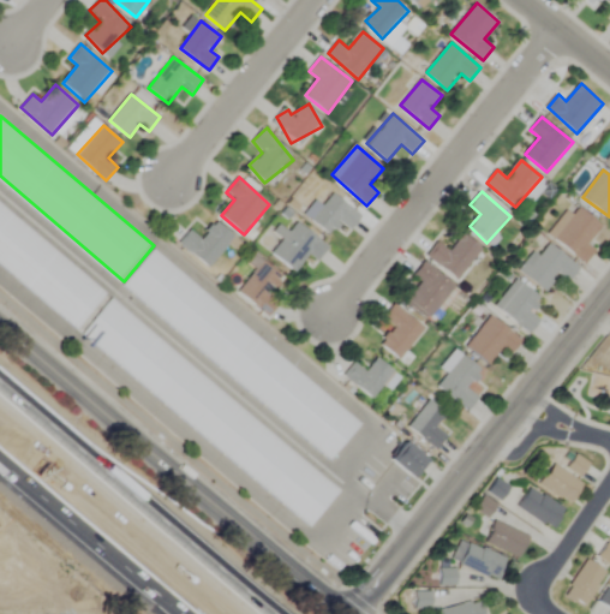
[(317,200),(305,214),(329,234),(341,221),(351,230),(363,216),(334,194),(324,206),(317,200)]
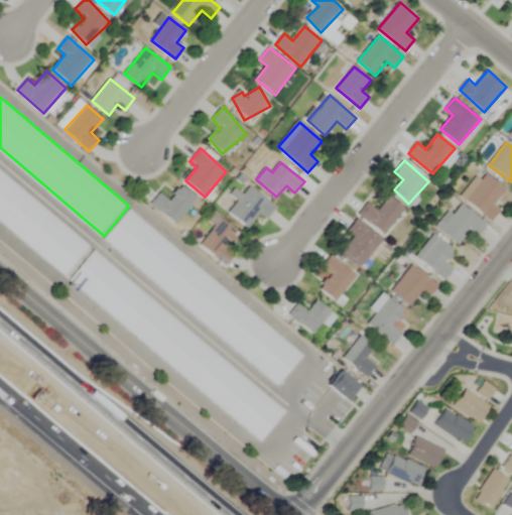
[(0,217),(0,166),(94,246),(70,276),(0,217)]
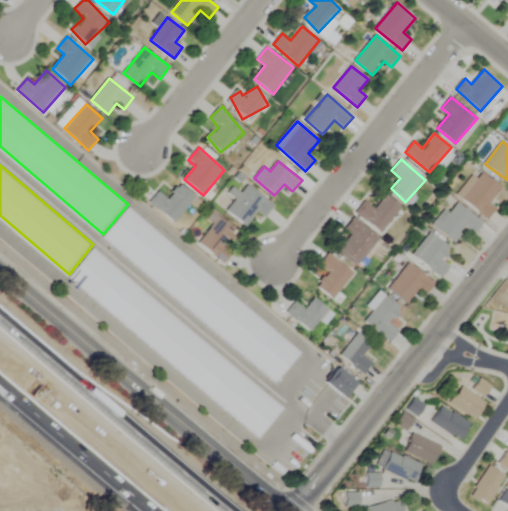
[(488,220),(498,207),(491,201),(502,189),(480,170),(459,195),(488,220)]
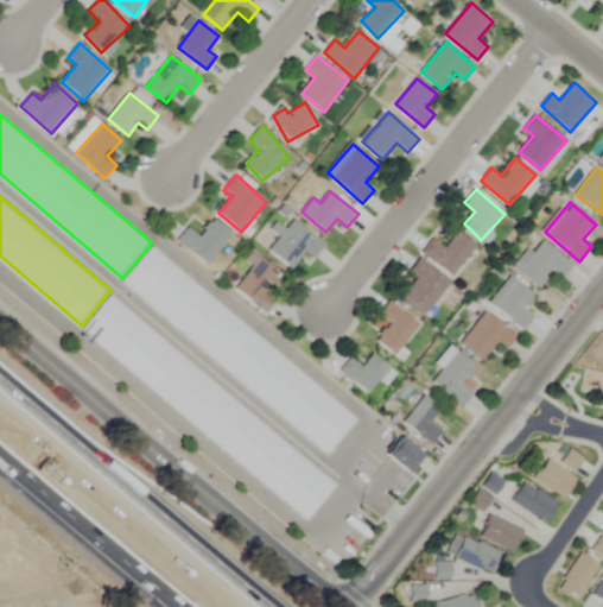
[(192,228),(183,235),(202,264),(234,241),(220,219),(197,234),(192,228)]
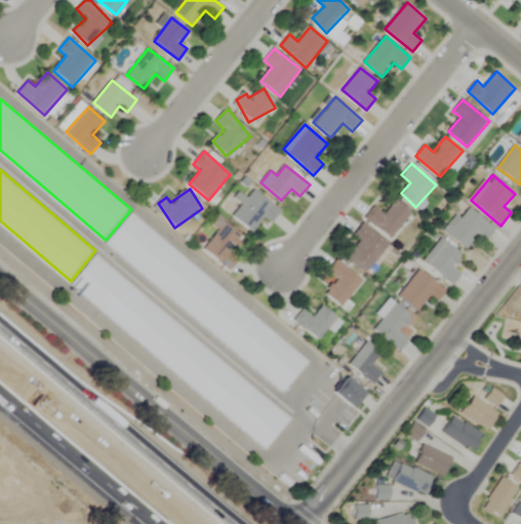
[(282,210),(254,190),(248,198),(240,192),(235,198),(243,204),(234,216),(253,232),(265,217),(272,224),(282,210)]
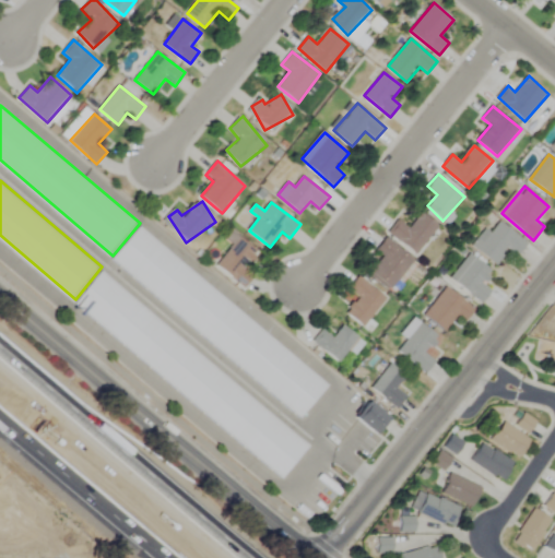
[(400,220),(390,232),(417,254),(440,227),(423,213),(410,228),(400,220)]
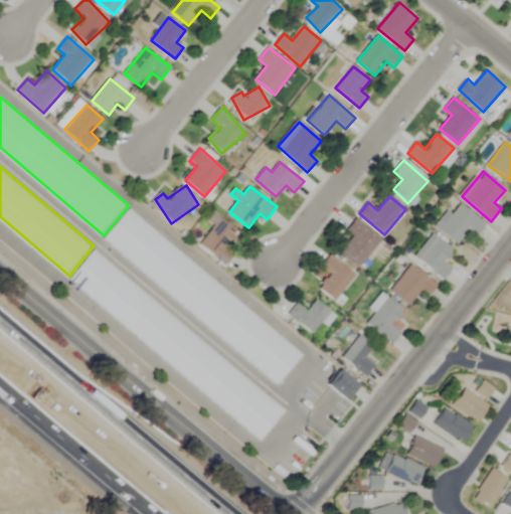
[(448,210),(436,226),(459,243),(470,229),(478,235),(486,224),(461,204),(453,214),(448,210)]
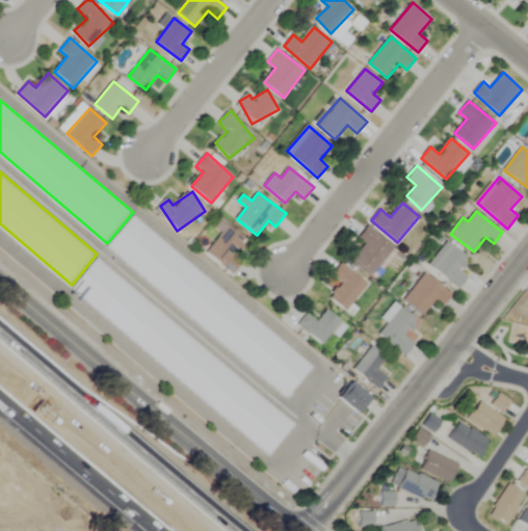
[(315,367),(290,398),(112,248),(138,217),(315,367)]
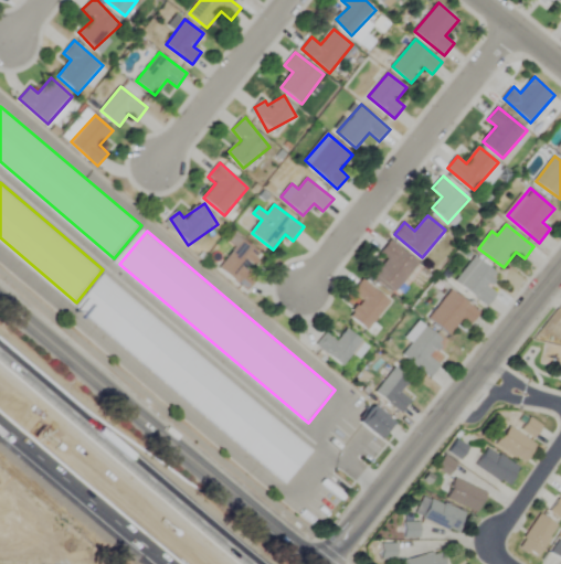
[(221,267),(249,290),(258,277),(249,269),(262,255),(236,234),(230,242),(236,248),(221,267)]
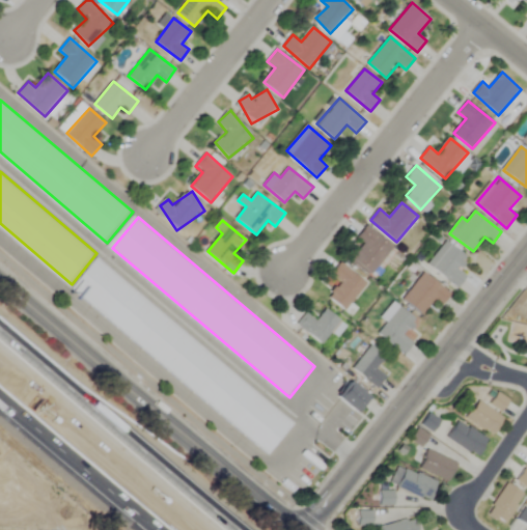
[(353,258),(372,274),(394,247),(367,225),(357,238),(364,244),(353,258)]
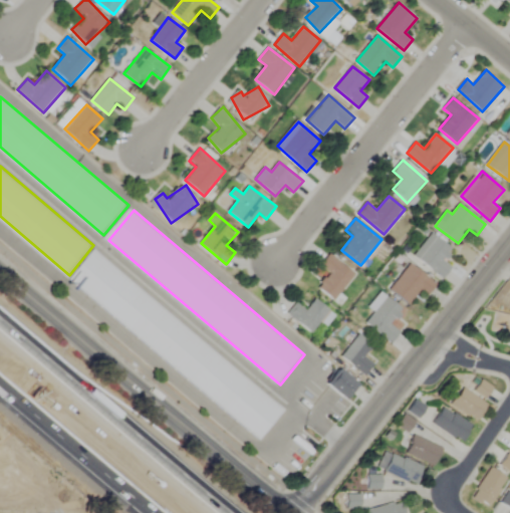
[(415,255),(443,278),(453,267),(444,259),(453,249),(434,233),(415,255)]
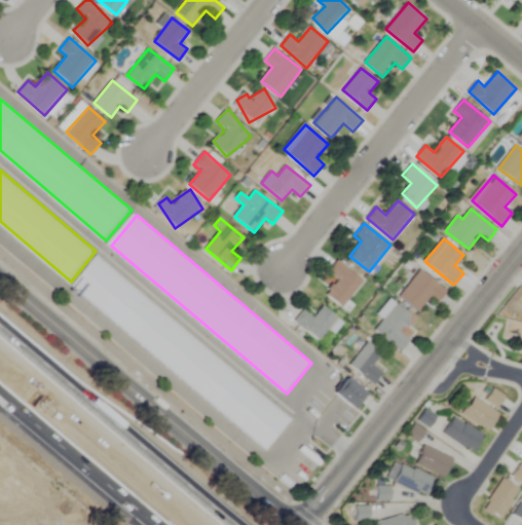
[(100,256),(294,419),(268,449),(75,286),(100,256)]
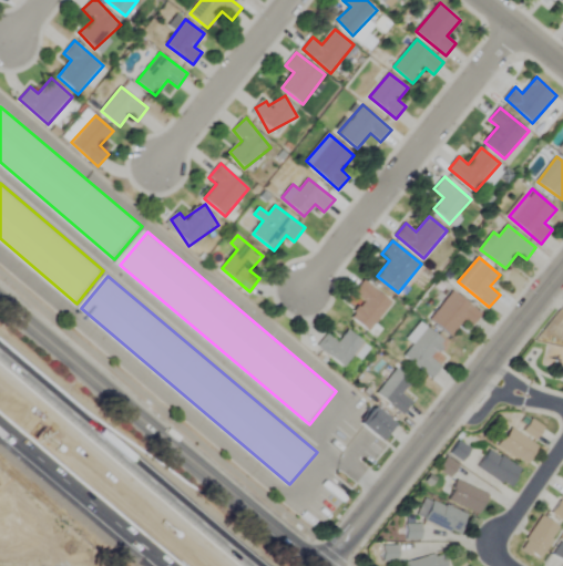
[(365,300),(351,317),(370,331),(393,302),(365,280),(355,294),(365,300)]
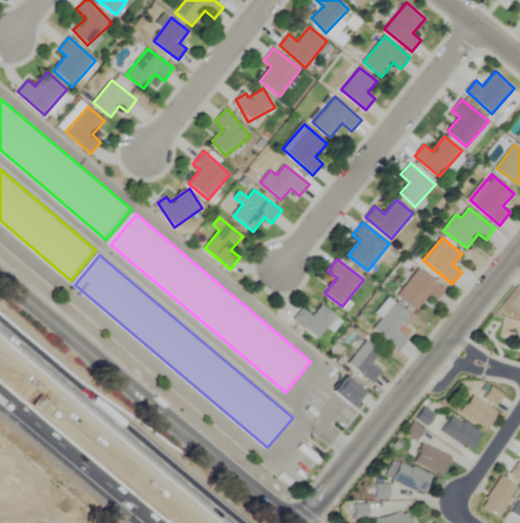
[(436,301),(445,289),(420,268),(398,295),(418,310),(429,295),(436,301)]
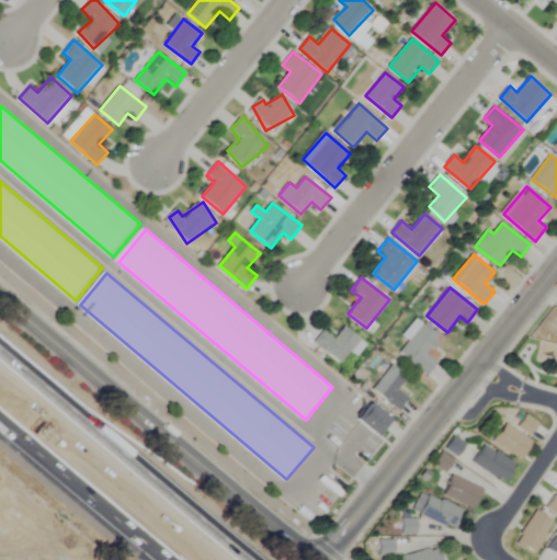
[(400,353),(429,374),(438,362),(428,354),(441,336),(422,323),(400,353)]
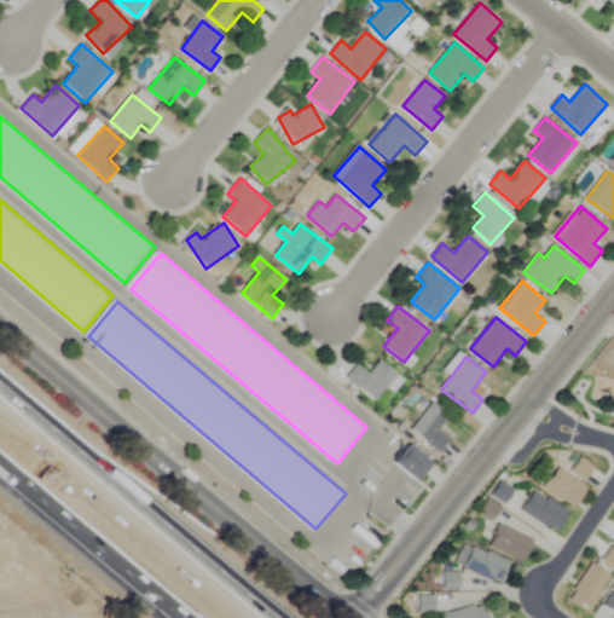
[(369,374),(359,364),(348,376),(375,402),(399,376),(382,359),(369,374)]
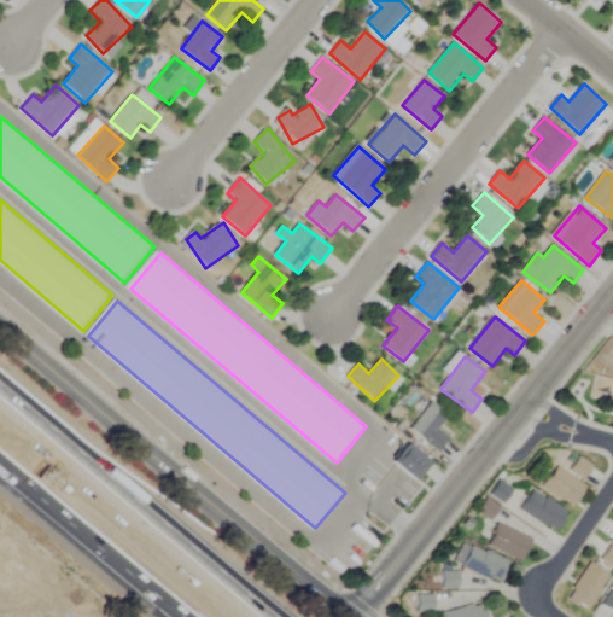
[(449,414),(432,402),(412,429),(441,452),(451,437),(439,429),(449,414)]
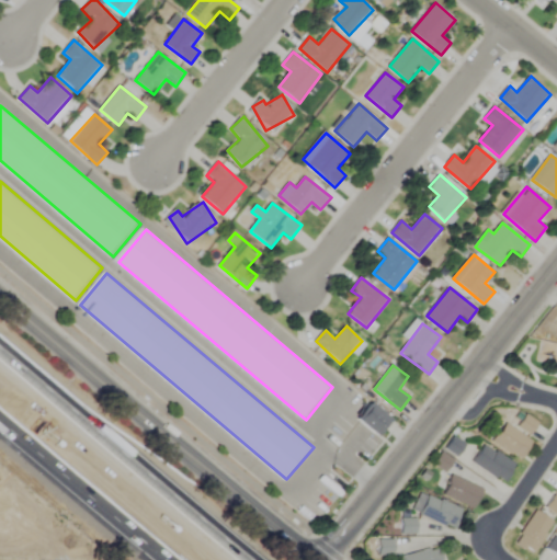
[(391,420),(372,402),(357,418),(377,436),(391,420)]
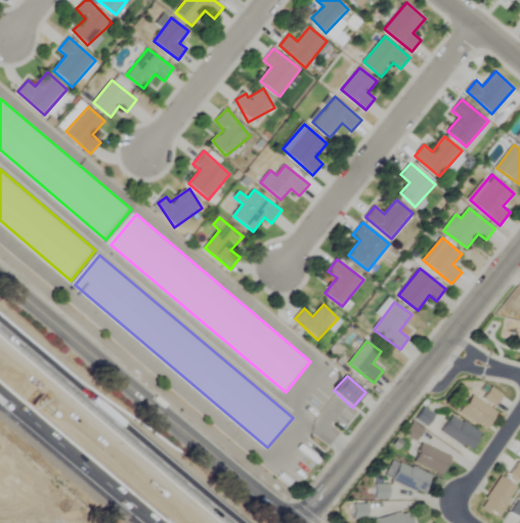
[(504,394),(492,387),(484,397),(495,405),(504,394)]
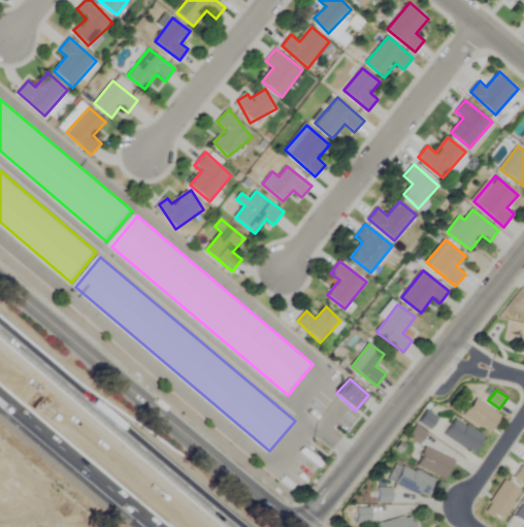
[(491,433),(502,416),(476,397),(464,415),(491,433)]
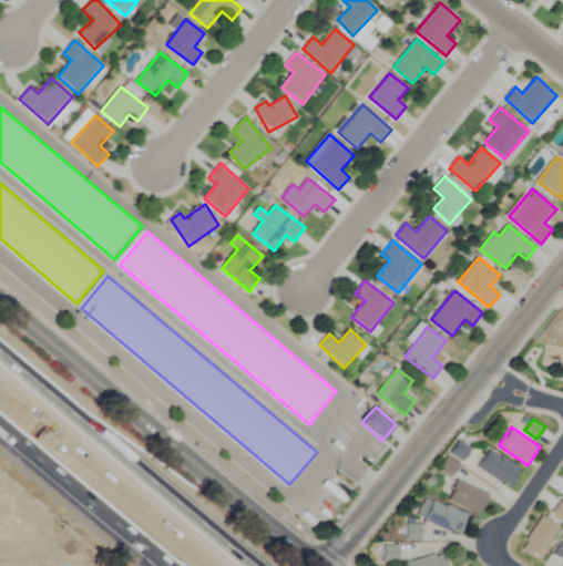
[(469,449),(459,442),(452,454),(461,460),(469,449)]
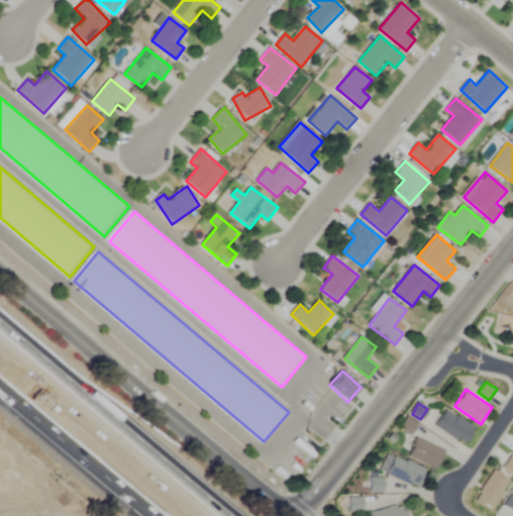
[(469,443),(477,427),(445,410),(436,427),(469,443)]
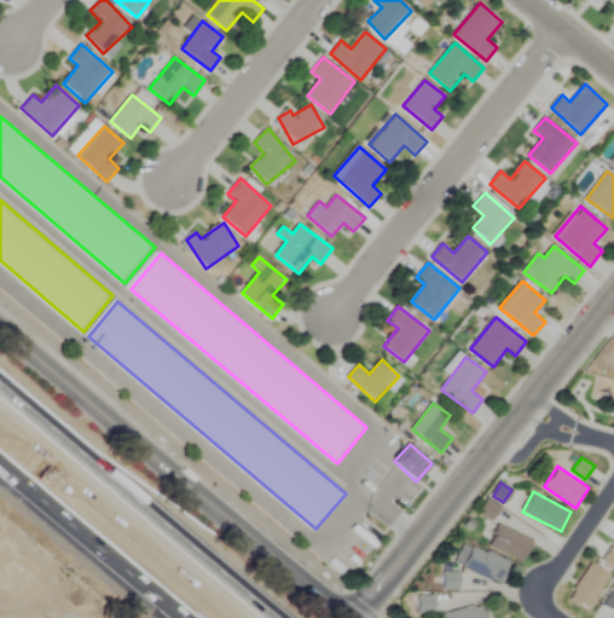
[(523,561),(534,541),(500,524),(490,546),(523,561)]
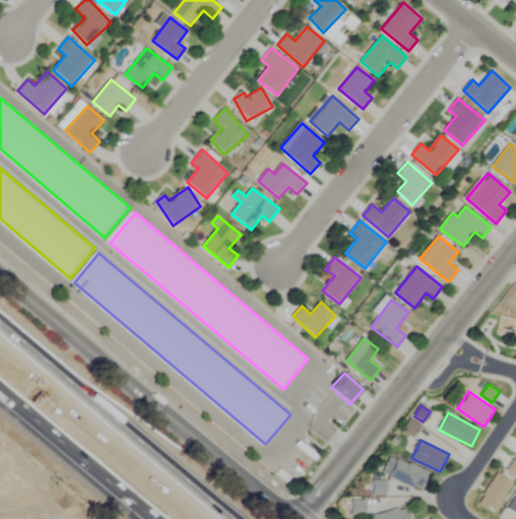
[(390,476),(423,491),(431,473),(398,458),(390,476)]
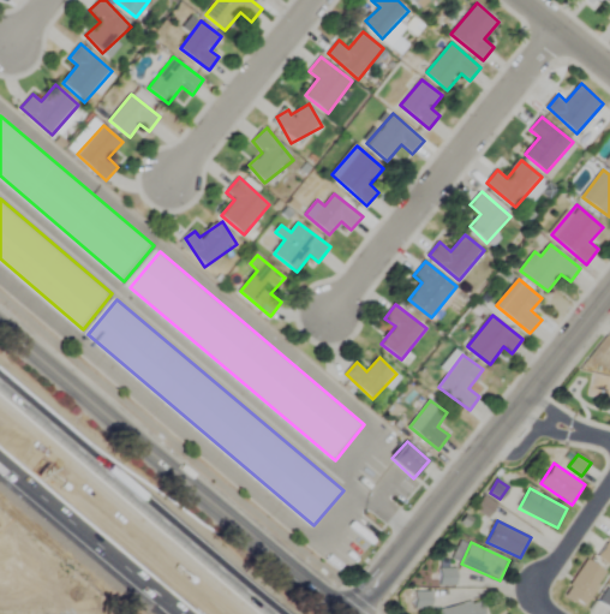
[(609,572),(590,560),(566,592),(585,607),(609,574),(609,572)]
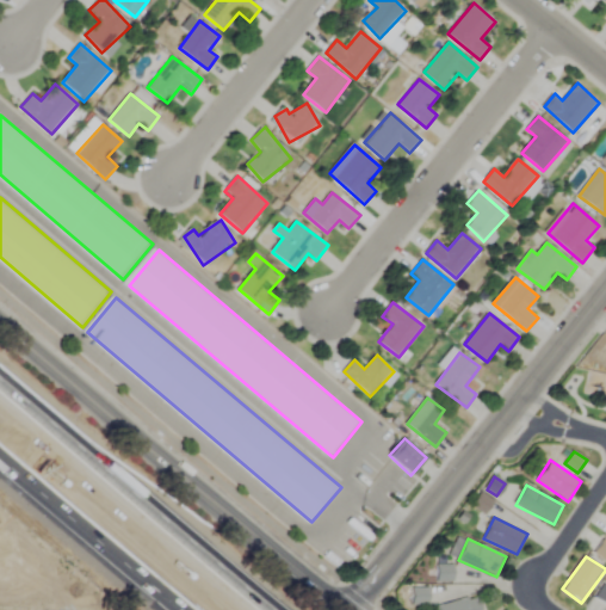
[(482,609),(481,597),(439,604),(440,609),(482,609)]
